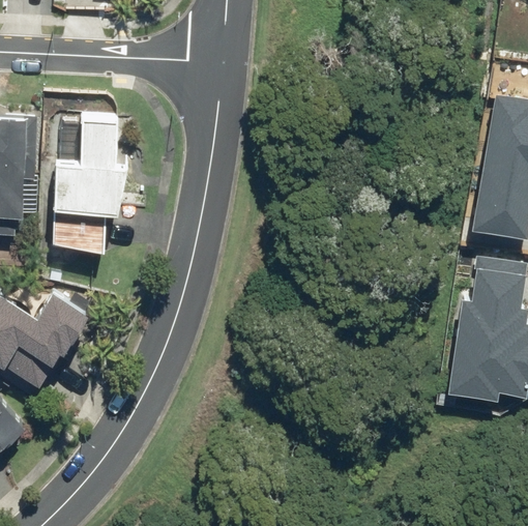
[(117,113),(78,111),(75,159),(56,158),(51,247),(108,252),(110,207),(125,208),(127,164),(114,163),(117,113)]
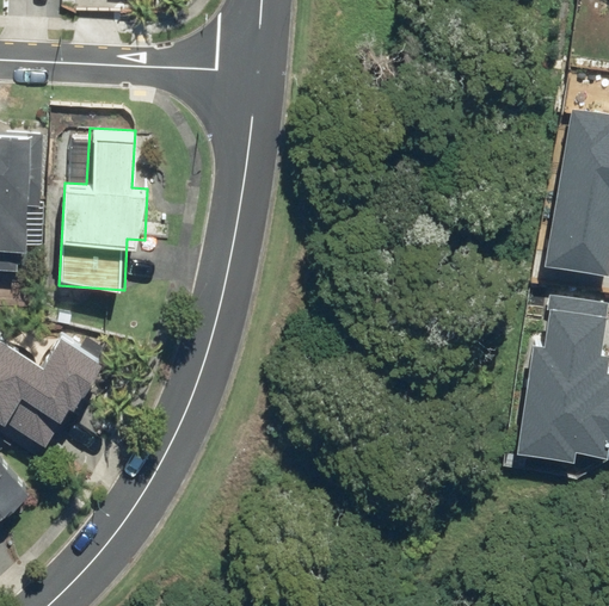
[(0,247),(28,248),(32,137),(0,136),(0,247)]
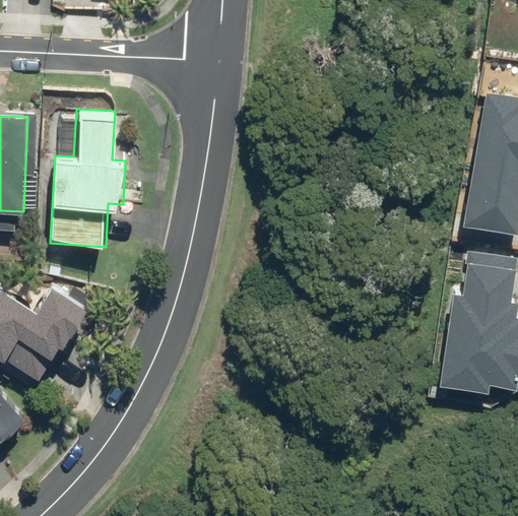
[(17,216),(0,215),(0,231),(17,231),(17,216)]
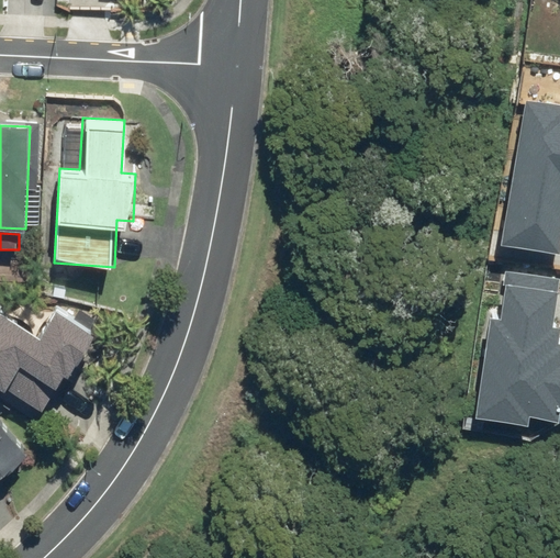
[(0,405),(34,427),(97,326),(56,301),(38,331),(0,305),(0,405)]
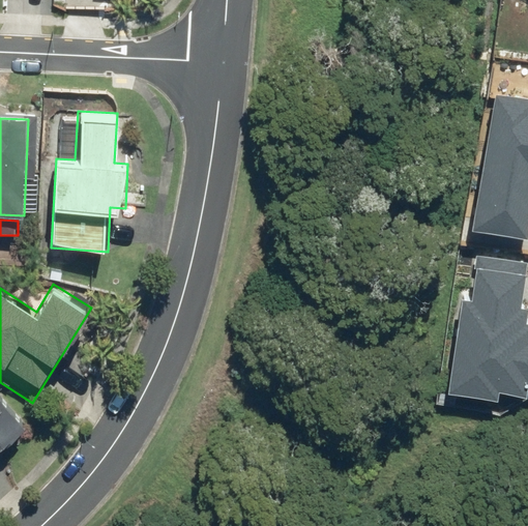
[(0,443),(9,436),(12,440),(30,425),(9,401),(2,407),(0,405),(0,443)]
